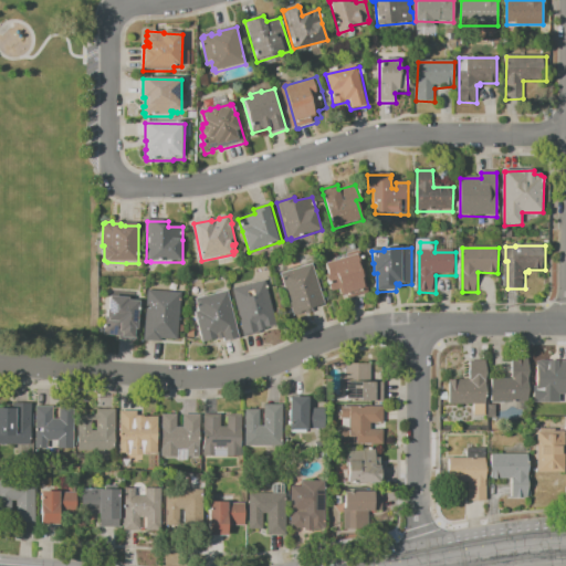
[(369,294),(350,300),(349,296),(346,297),(343,296),(342,291),(335,293),(334,292),(329,276),(331,275),(327,265),(333,263),(332,261),(359,251),(362,252),(366,266),(364,268),(368,278),(366,279),(370,292),(369,294)]
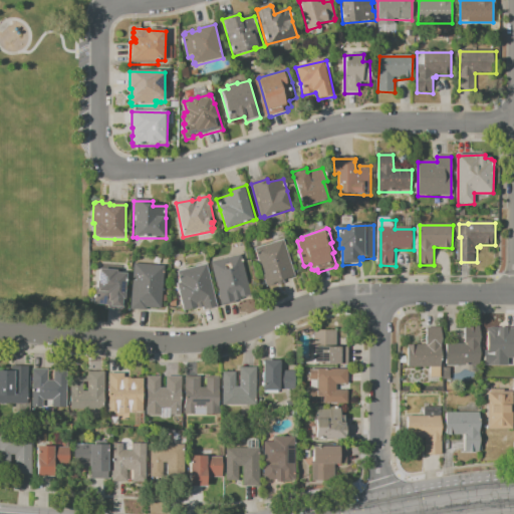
[(285,241),(298,277),(280,282),(281,284),(270,288),(257,250),(285,241)]
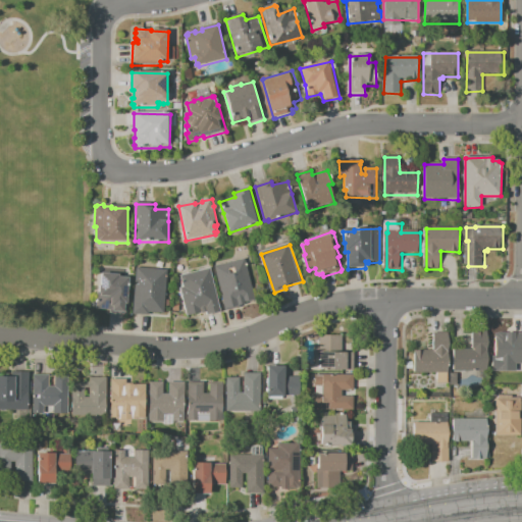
[(246,260),(257,302),(244,305),(243,302),(241,303),(242,308),(227,312),(216,267),(246,260)]
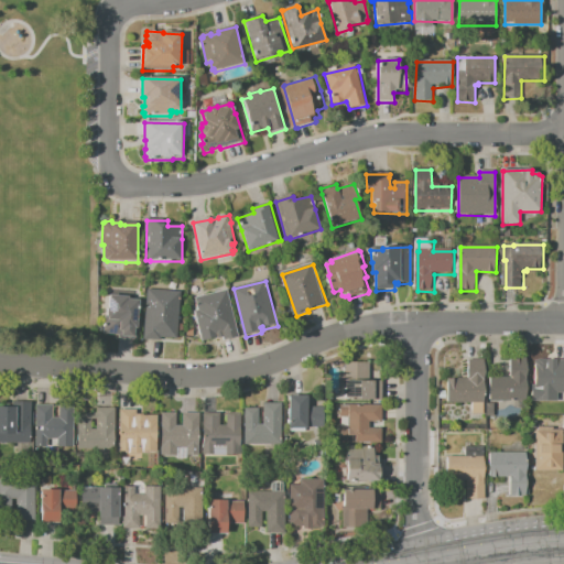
[(182,294),(177,340),(162,339),(162,343),(144,342),(148,291),(182,294)]
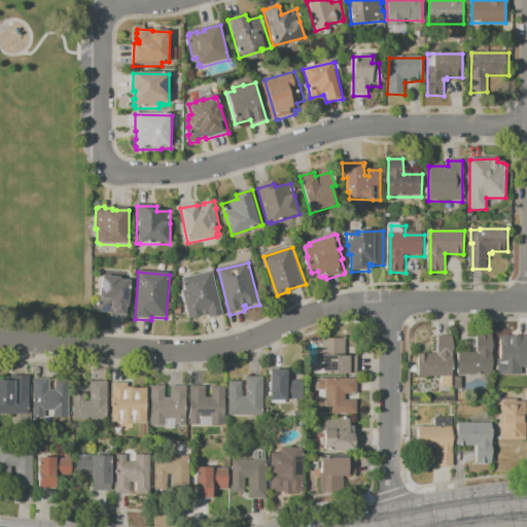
[(213,273),(223,316),(209,319),(209,317),(204,318),(204,317),(189,320),(182,292),(185,291),(182,280),(213,273)]
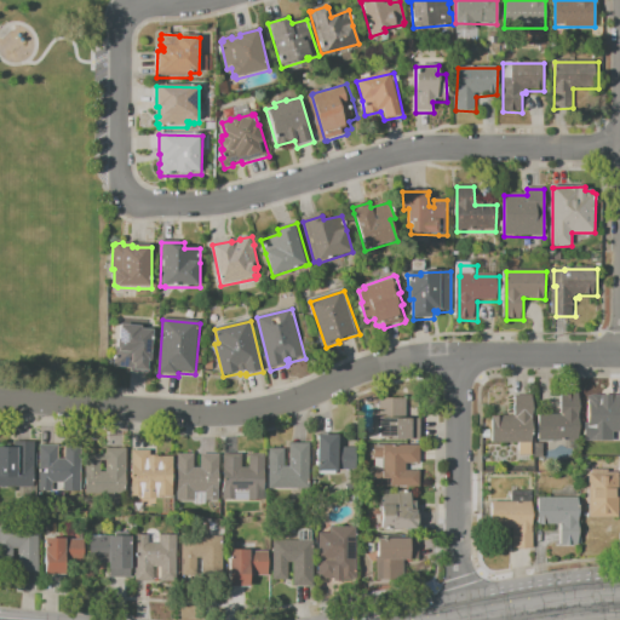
[(138,327),(142,327),(141,331),(154,332),(151,362),(149,362),(150,374),(139,374),(131,373),(131,369),(115,368),(116,350),(119,349),(119,340),(120,340),(121,326),(138,327)]
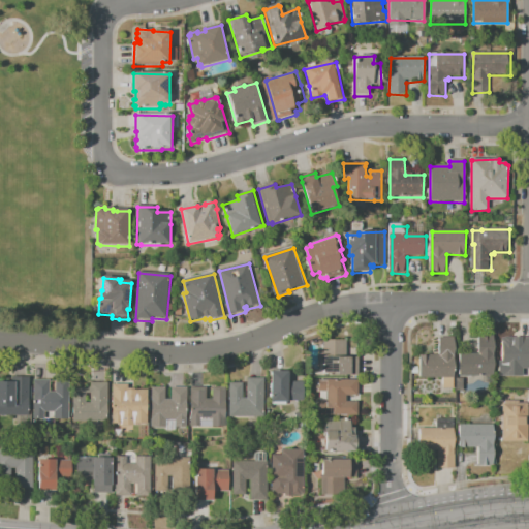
[(479,337),(495,337),(495,376),(460,377),(460,354),(479,354),(479,337)]
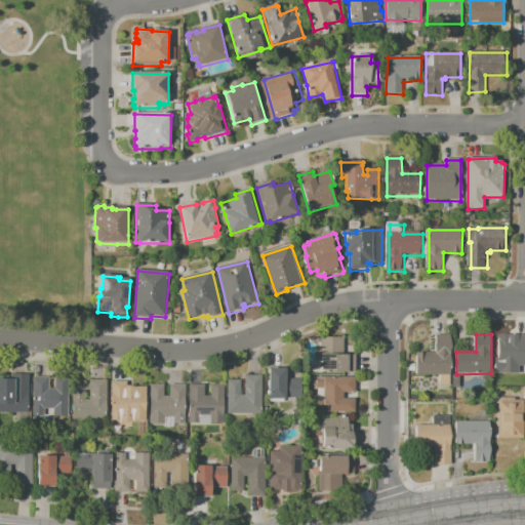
[(437,336),(451,335),(451,376),(451,387),(440,387),(441,376),(417,376),(417,354),(437,354),(437,336)]
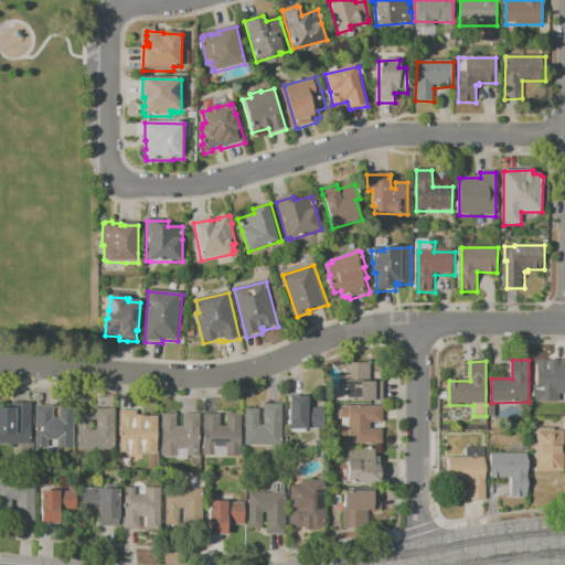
[(564,362),(564,395),(561,395),(560,403),(539,403),(539,362),(564,362)]
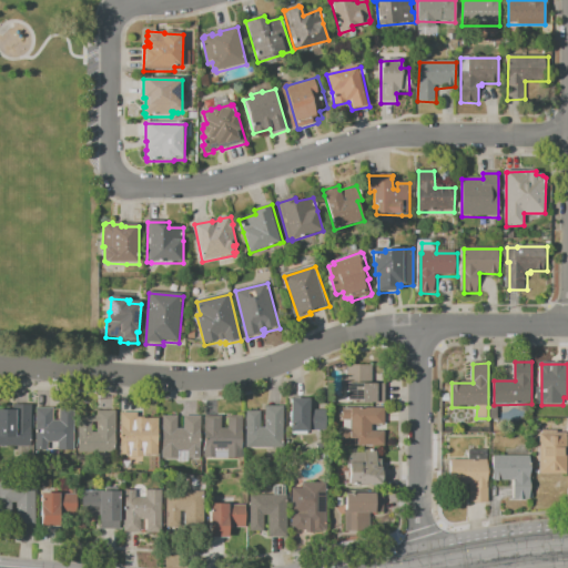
[(352,367),(376,367),(376,385),(388,385),(388,405),(351,404),(351,386),(352,367)]
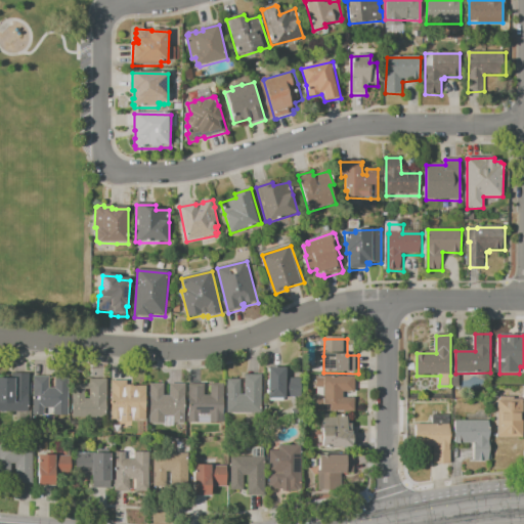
[(287,399),(269,400),(270,369),(287,369),(288,380),(303,381),(303,399),(287,399)]
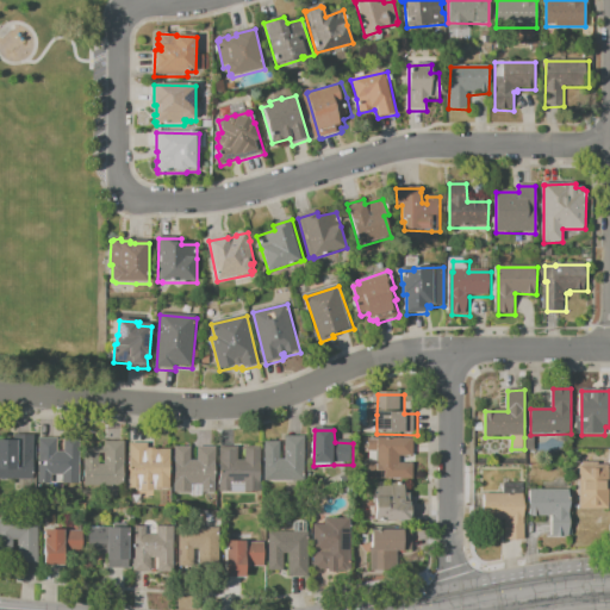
[(35,437),(35,481),(0,481),(0,441),(16,441),(16,436),(35,437)]
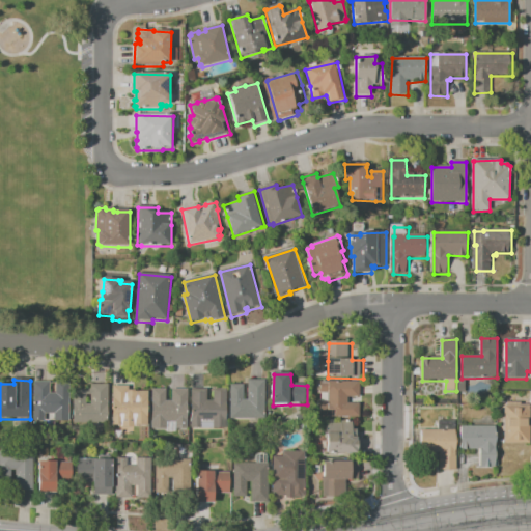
[(267,382),(267,420),(232,420),(231,386),(245,386),(245,401),(249,400),(249,381),(267,382)]
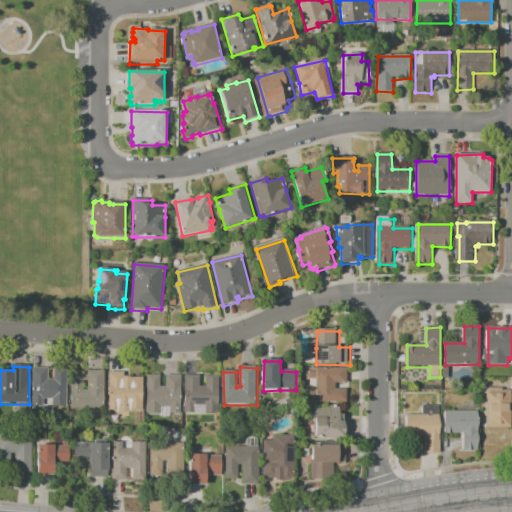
[(68,369),(68,407),(54,407),(54,400),(45,400),(45,407),(34,407),(34,369),(50,369),(49,381),(55,380),(55,369),(68,369)]
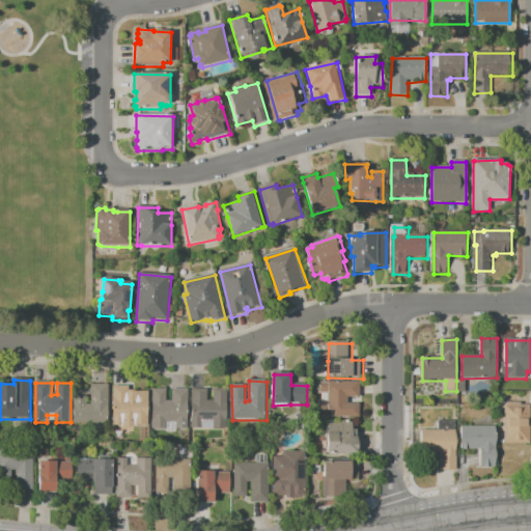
[(322,418),(322,383),(361,383),(360,398),(348,398),(348,404),(360,404),(360,418),(322,418)]
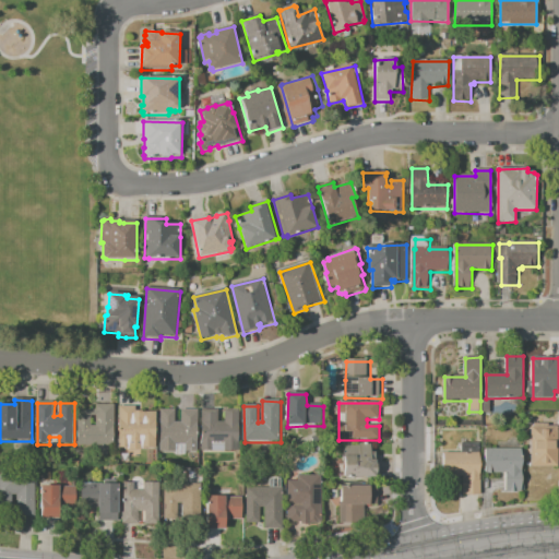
[(115,406),(115,447),(79,447),(79,412),(96,411),(97,406),(115,406)]
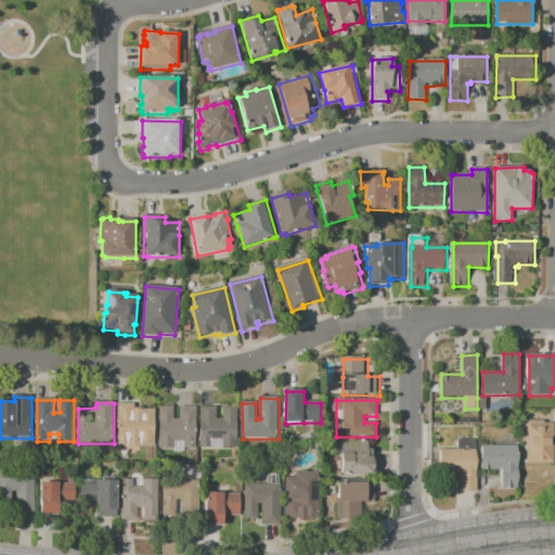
[(126,404),(136,404),(136,411),(156,411),(156,446),(140,446),(140,439),(131,438),(131,446),(126,446),(119,446),(119,404),(126,404)]
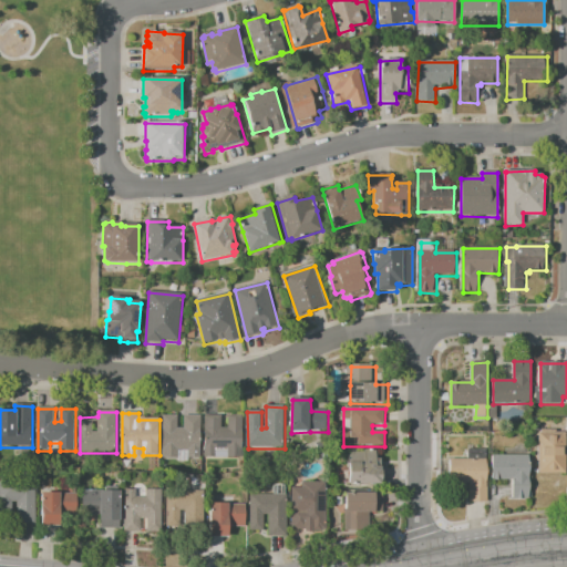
[(202,416),(202,459),(165,459),(164,418),(178,416),(178,430),(185,430),(185,416),(202,416)]
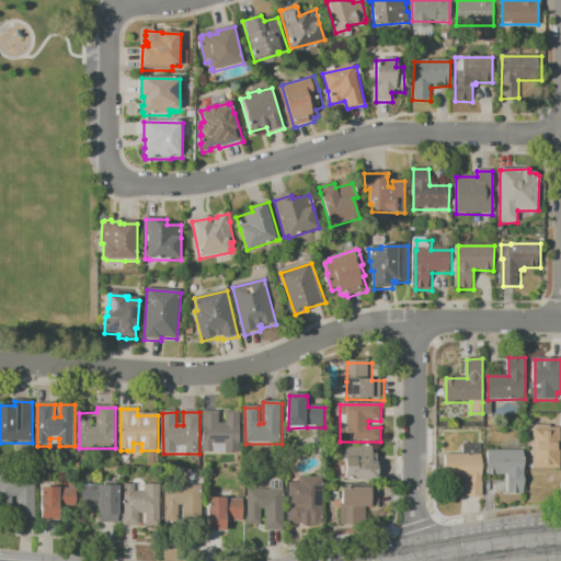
[(241,412),(240,454),(204,454),(204,413),(220,412),(220,425),(226,424),(227,412),(241,412)]
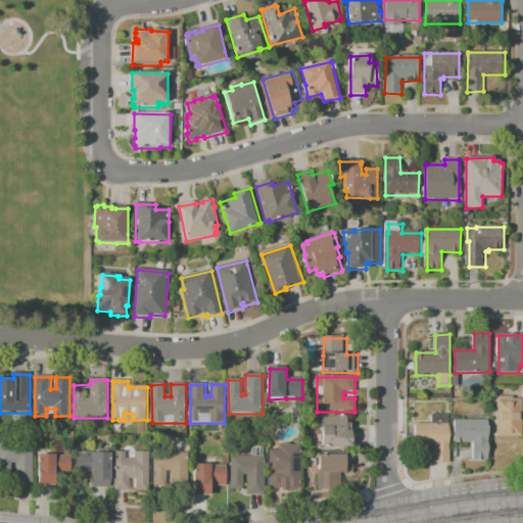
[(497,438),(497,400),(501,400),(501,397),(514,397),(514,400),(522,400),(522,438),(497,438)]
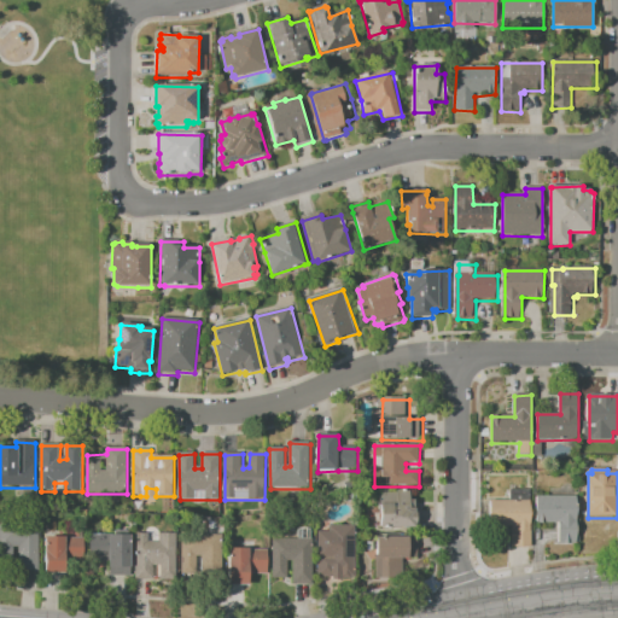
[(398,491),(412,493),(413,501),(415,501),(415,509),(421,511),(421,529),(415,529),(414,529),(382,529),(382,494),(398,495),(398,491)]
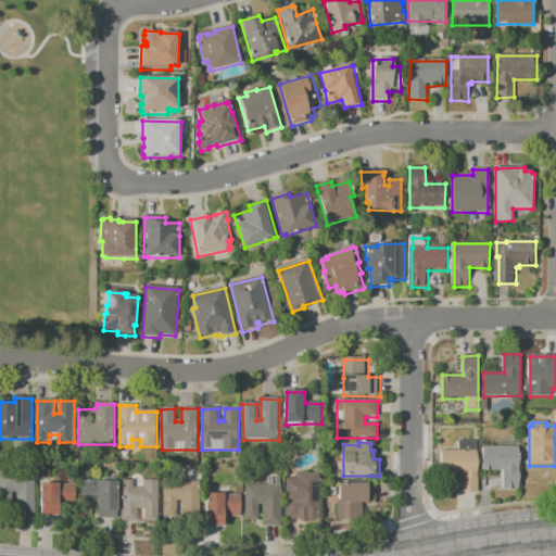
[(442,475),(442,452),(459,452),(459,442),(478,442),(478,478),(479,478),(479,493),(462,493),(462,475),(442,475)]
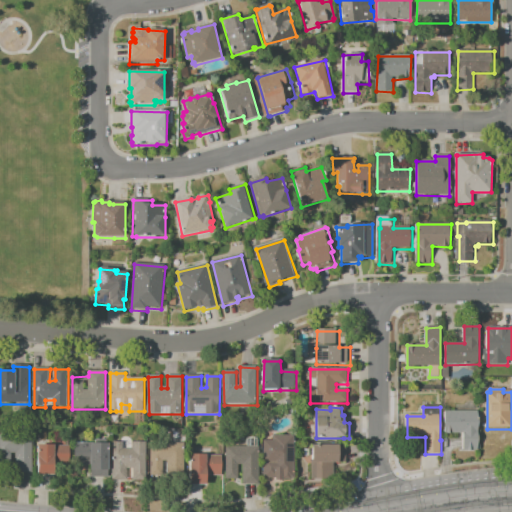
[(446,434),(446,412),(478,412),(478,452),(464,451),(464,434),(446,434)]
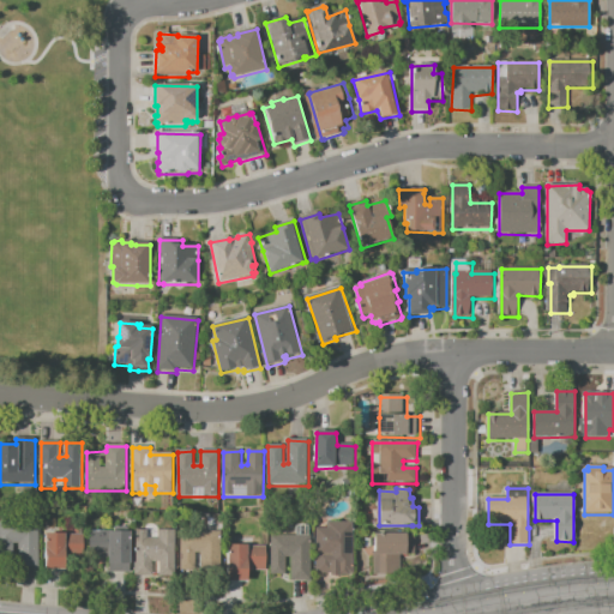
[(0,524),(42,523),(41,569),(20,569),(20,546),(16,546),(16,561),(0,563),(0,524)]
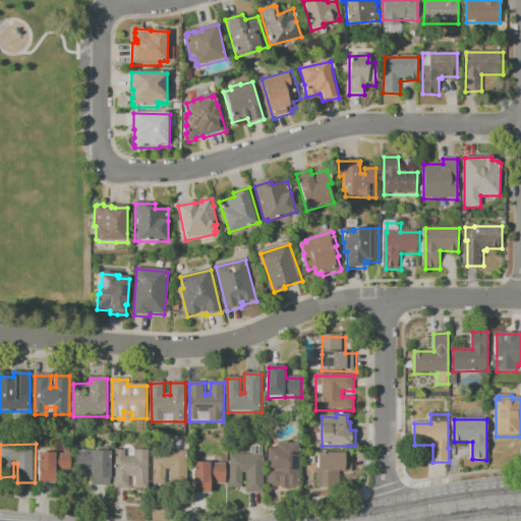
[(279,444),(300,444),(301,486),(287,486),(287,483),(285,483),(284,487),(269,487),(269,468),(279,468),(279,444)]
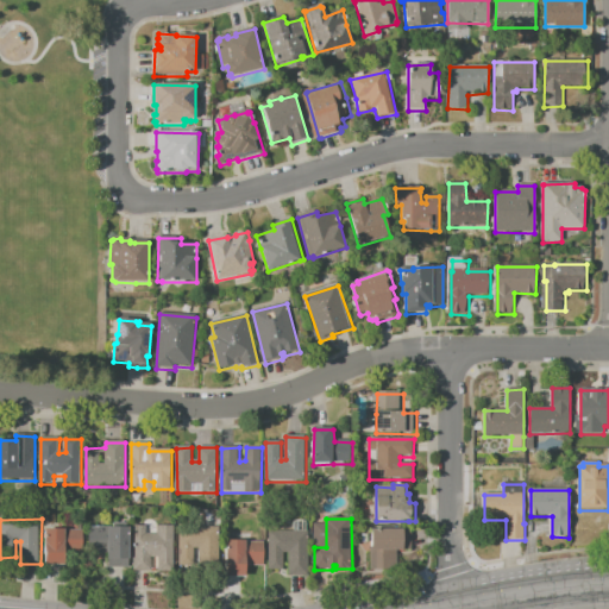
[(130,525),(131,569),(110,569),(110,556),(90,556),(89,528),(115,528),(115,525),(130,525)]
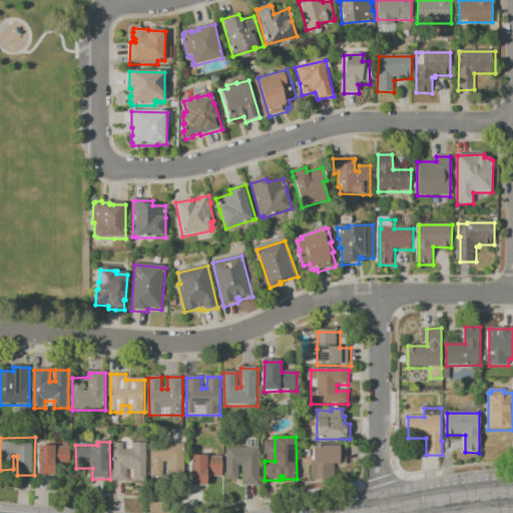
[(117,444),(124,444),(124,451),(133,451),(132,444),(147,445),(147,483),(134,483),(134,471),(128,471),(128,482),(118,482),(113,482),(113,444),(117,444)]
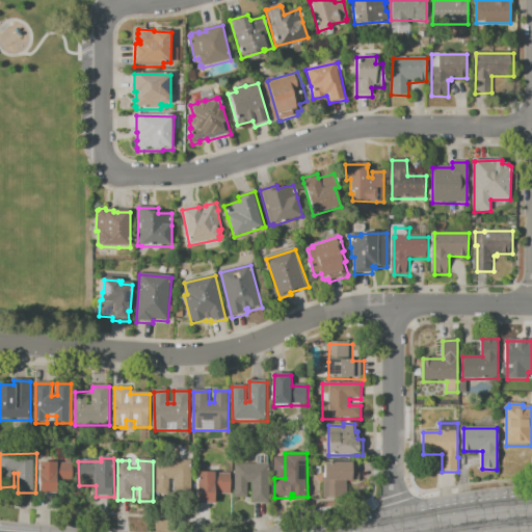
[(159,461),(194,461),(194,497),(177,497),(177,481),(173,481),(173,497),(159,496),(159,461)]
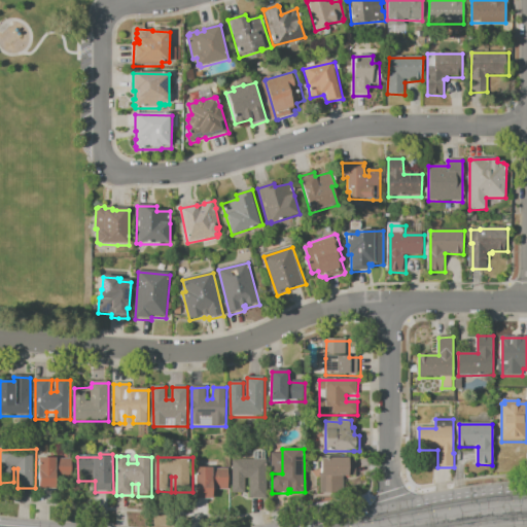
[(73,460),(73,481),(60,481),(57,490),(39,490),(40,473),(40,459),(58,459),(58,460),(73,460)]
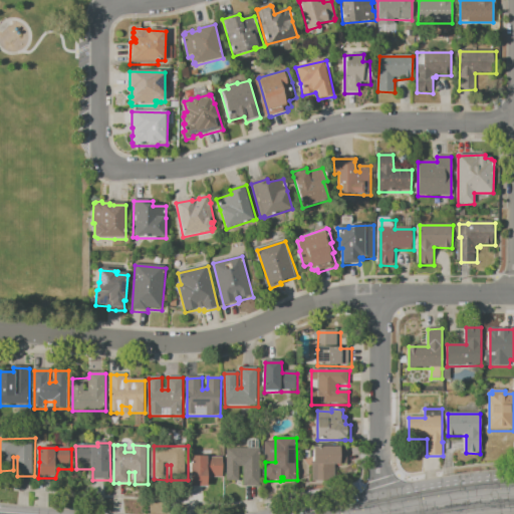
[(347,448),(347,465),(336,465),(336,482),(313,482),(313,466),(314,465),(313,448),(347,448)]
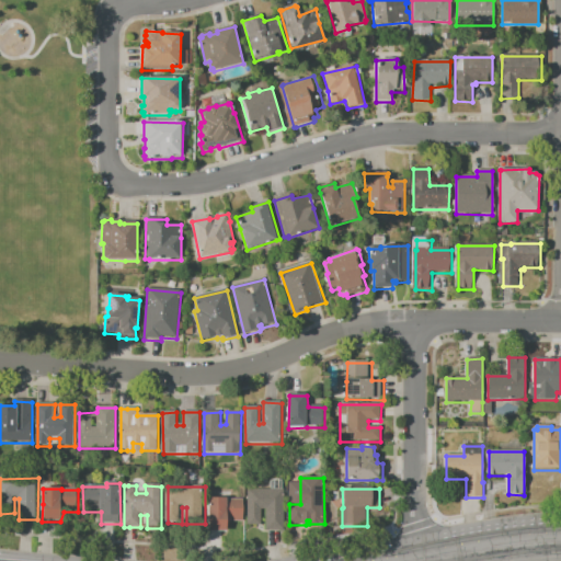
[(285,491),(285,531),(266,531),(267,511),(262,512),(262,527),(249,526),(248,491),(285,491)]
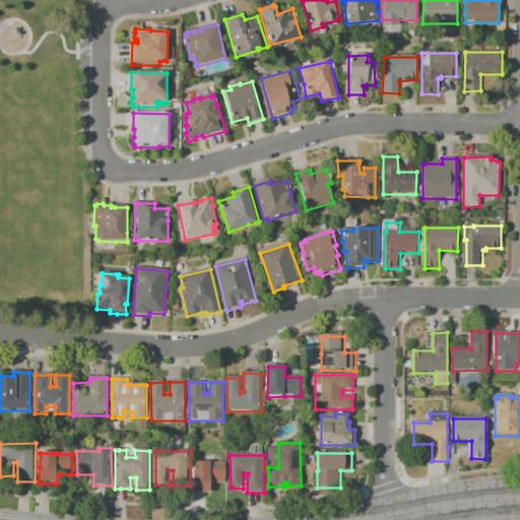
[(225,464),(226,484),(213,484),(210,494),(194,494),(194,476),(193,477),(194,463),(210,463),(210,464),(225,464)]
